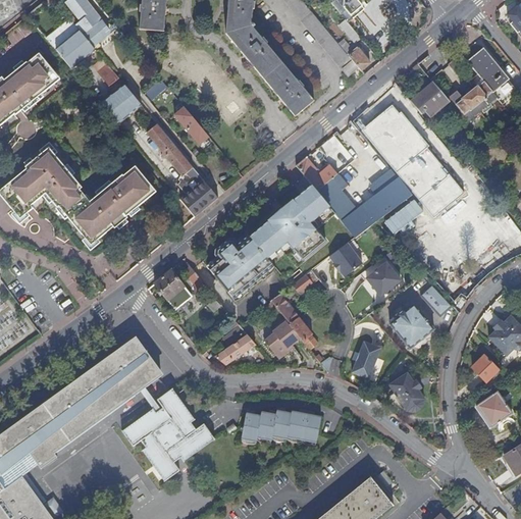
[(79,17),(73,21),(83,33),(93,45),(109,33),(107,30),(109,28),(86,0),(65,0),(64,1),(79,17)]
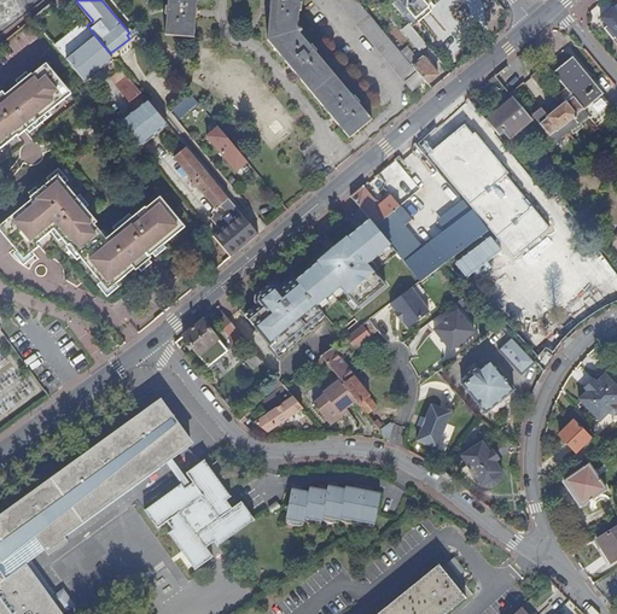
[(167,0),(166,33),(193,35),(196,10),(197,0),(167,0)]
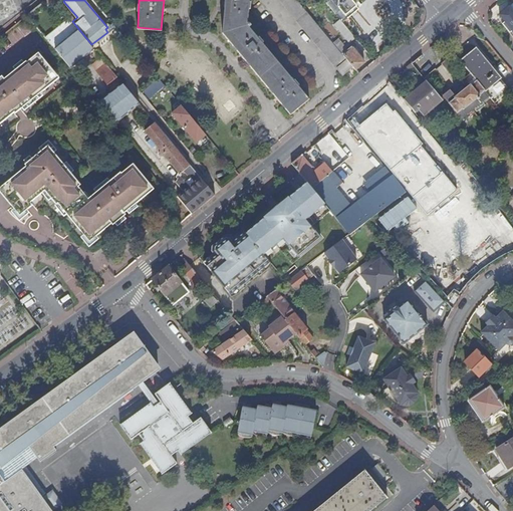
[(291,112),(309,96),(247,24),(249,0),(225,0),(223,31),(291,112)]
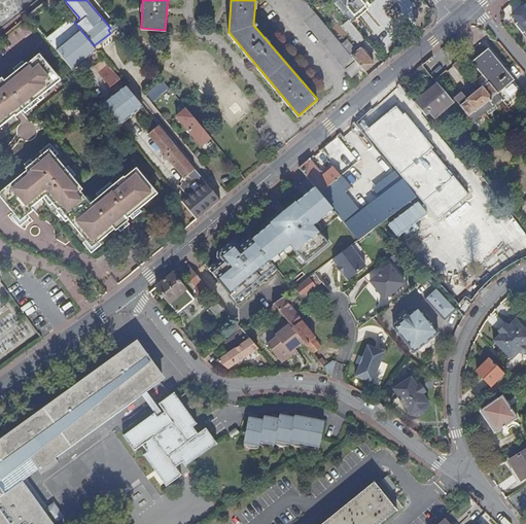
[(354,57),(342,41),(318,13),(307,0),(288,0),(344,66),(354,57)]
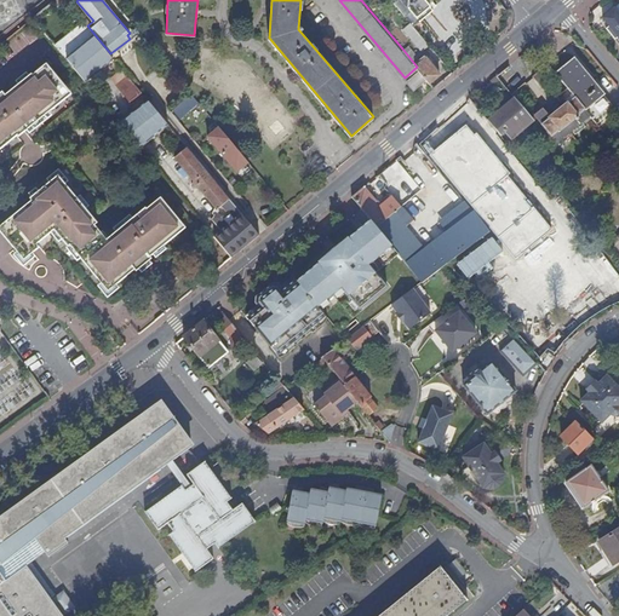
[(395,1),(411,21),(413,24),(433,9),(430,5),(427,0),(396,0),(395,1)]
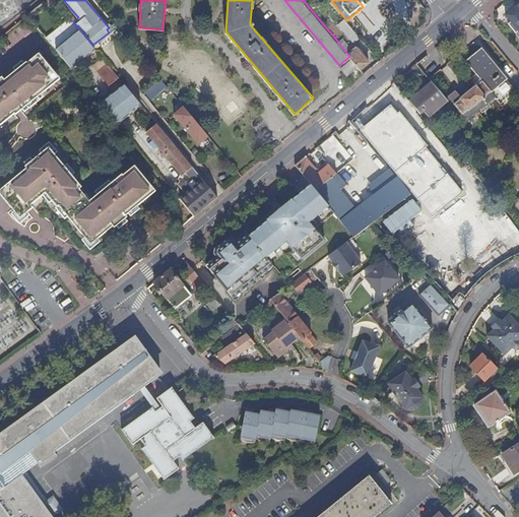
[(518,29),(518,9),(515,4),(505,12),(511,19),(508,21),(516,30),(518,28),(518,29)]
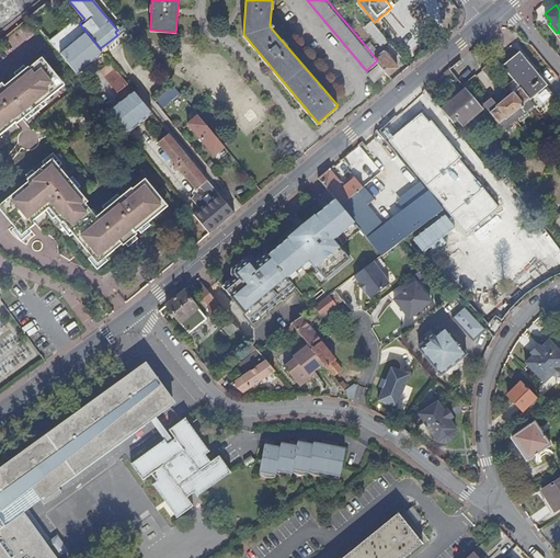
[(75,16),(49,38),(67,59),(78,72),(103,52),(100,48),(89,35),(79,23),(75,16)]
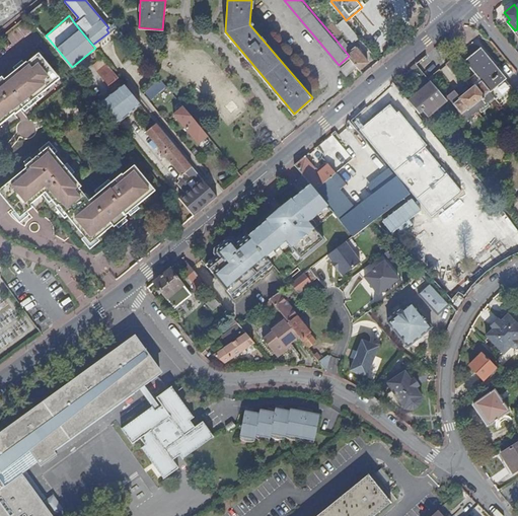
[(353,41),(359,35),(346,20),(344,17),(338,22),(353,41)]
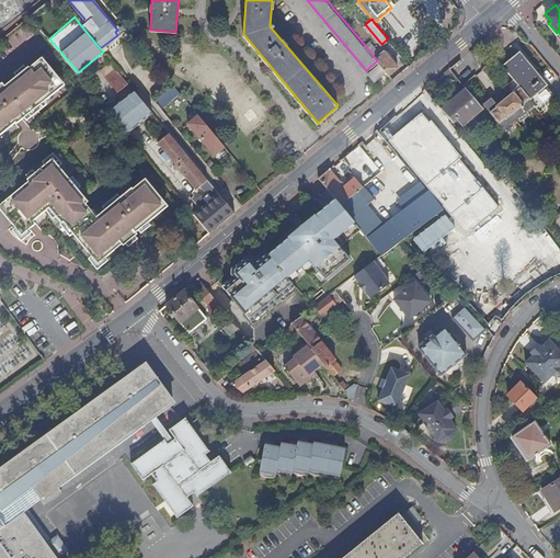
[(386,69),(388,73),(398,65),(384,48),(379,53),(368,40),(364,44),(377,60),(379,63),(386,69)]
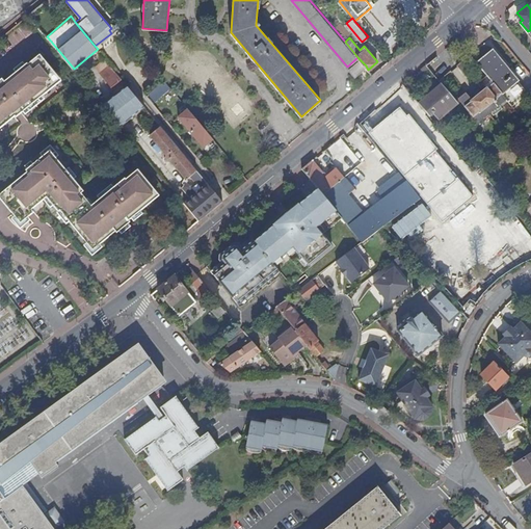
[(492,49),(477,62),(486,74),(502,93),(506,98),(511,104),(527,90),(492,49)]
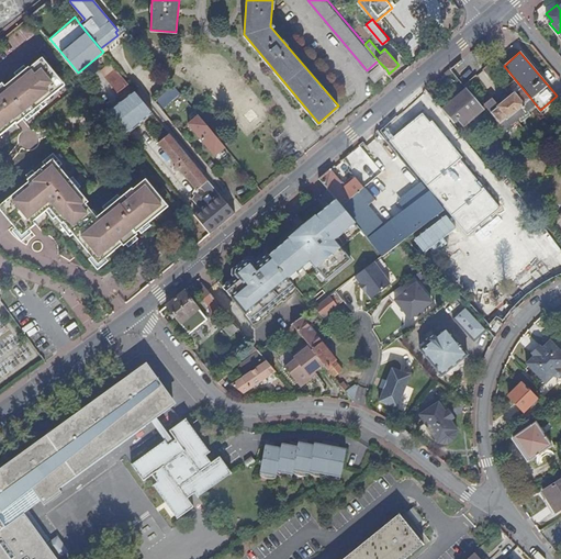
[(0,126),(12,118),(19,113),(21,116),(23,115),(44,99),(52,92),(49,90),(62,79),(42,55),(29,65),(27,64),(26,66),(15,74),(4,84),(1,80),(0,81),(0,126)]
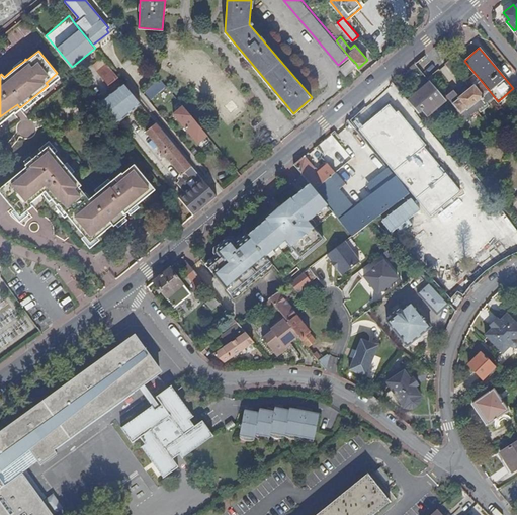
[(14,68),(24,61),(22,58),(12,65),(14,68)]
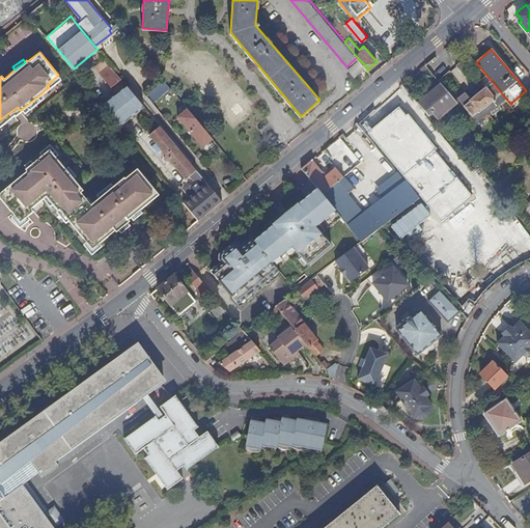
[(354,75),(365,65),(359,59),(349,67),(354,75)]
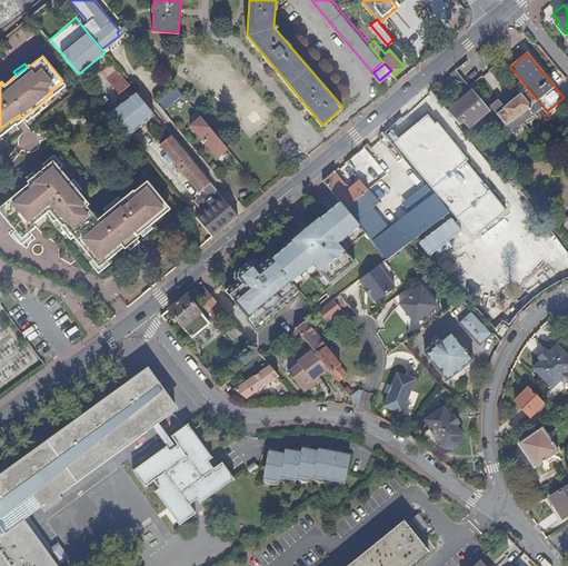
[(117,105),(136,127),(153,112),(117,68),(107,77),(125,98),(117,105)]
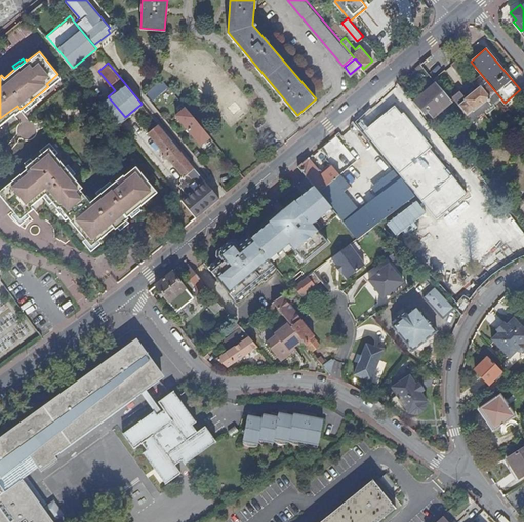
[(495,91),(480,73),(473,79),(479,86),(466,97),(461,92),(454,98),(467,115),(469,113),(472,116),(467,119),(469,122),(491,104),(487,98),(489,96),(489,95),(495,91)]
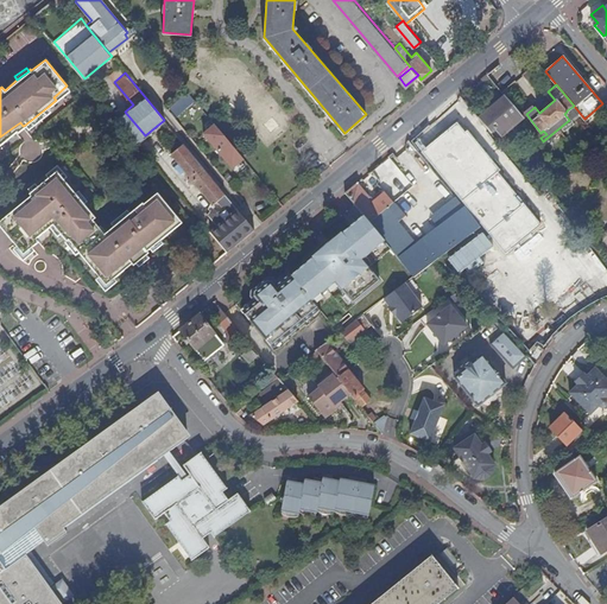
[(54,97),(56,100),(70,89),(67,86),(54,97)]
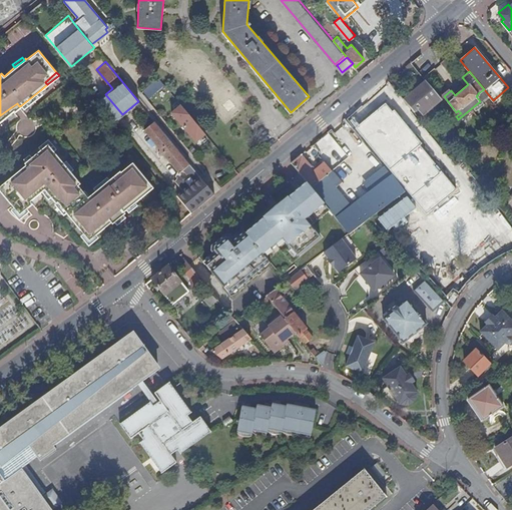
[(148,96),(163,82),(156,75),(141,88),(148,96)]
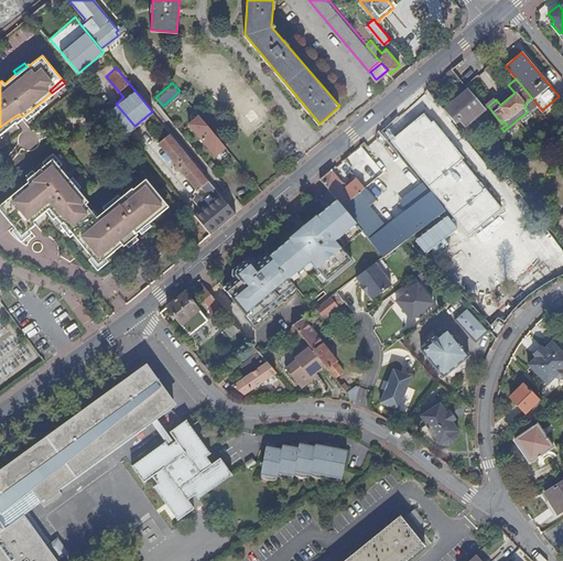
[(456,123),(459,128),(461,128),(485,108),(467,87),(443,107),(456,123)]
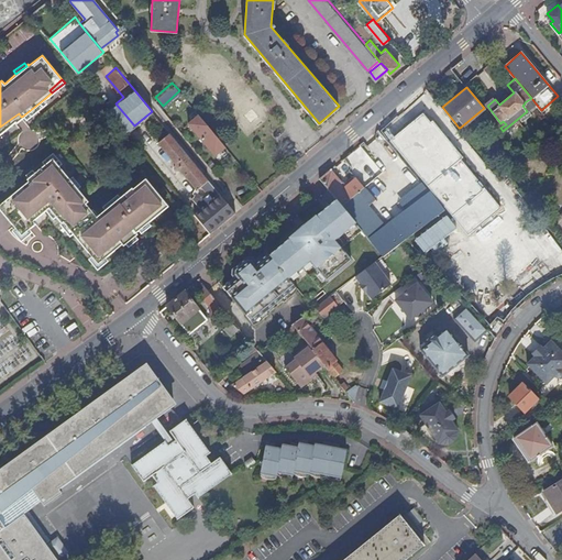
[(188,101),(182,92),(172,100),(179,110),(188,101)]
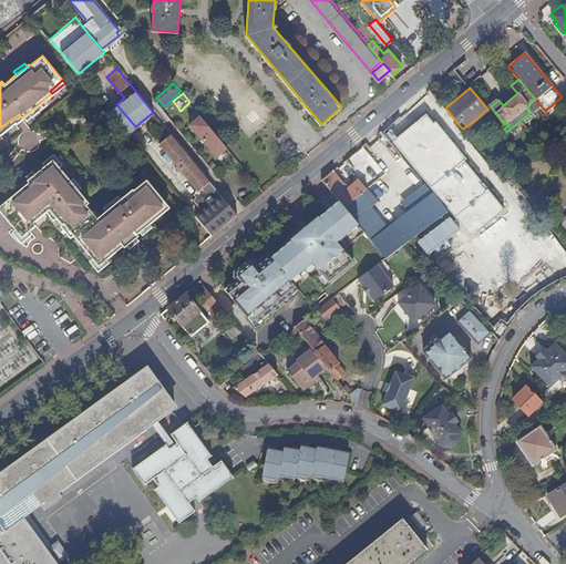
[(539,104),(535,99),(528,103),(528,104),(526,106),(531,112),(539,104)]
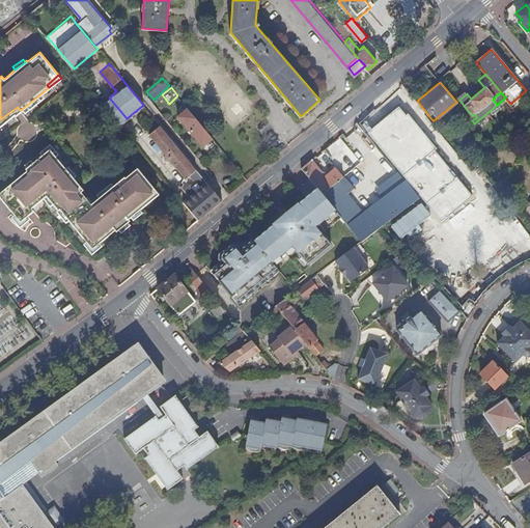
[(42,93),(22,109),(24,112),(44,96),(42,93)]
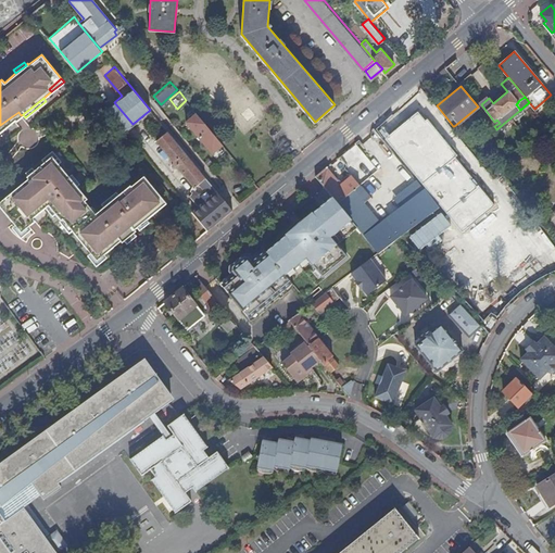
[(106,108),(125,130),(133,124),(114,102),(106,108)]
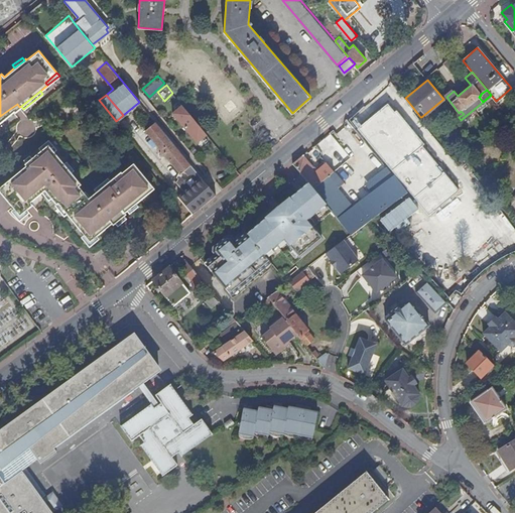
[(458,187),(388,99),(355,124),(394,173),(398,178),(407,190),(424,214),(458,187)]
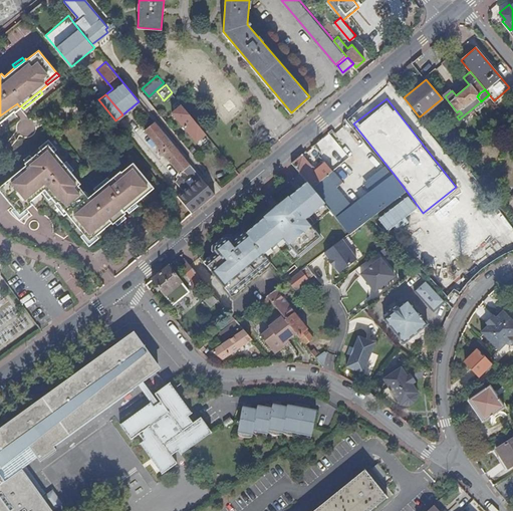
[(509,108),(505,102),(500,106),(505,112),(509,108)]
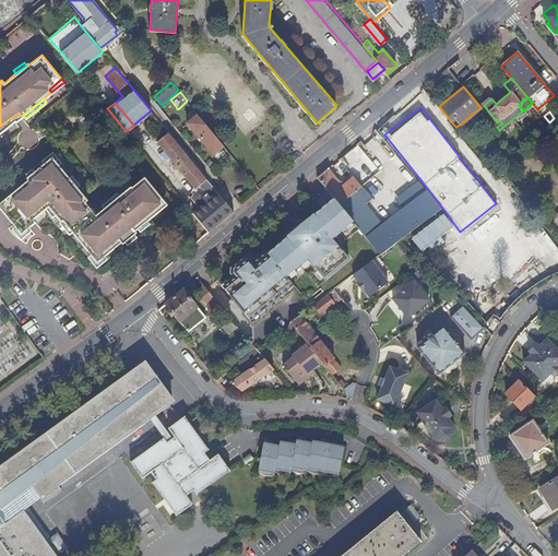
[(213,152),(224,144),(222,141),(198,113),(188,121),(213,152)]
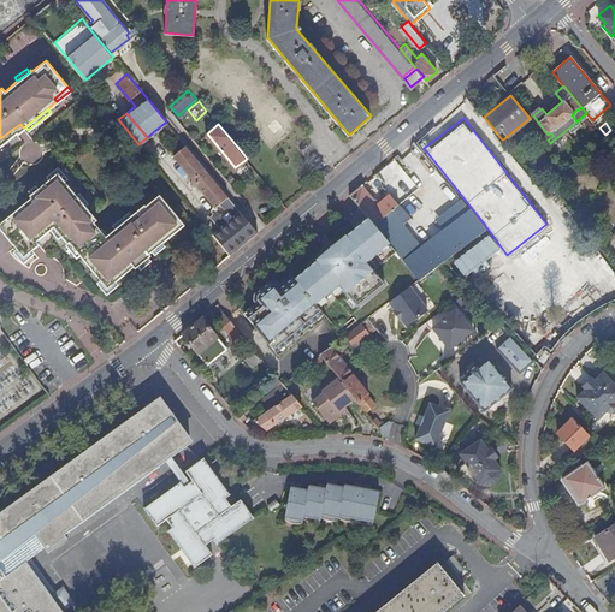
[(229,208),(235,202),(212,176),(172,128),(161,137),(217,205),(222,201),(229,208)]
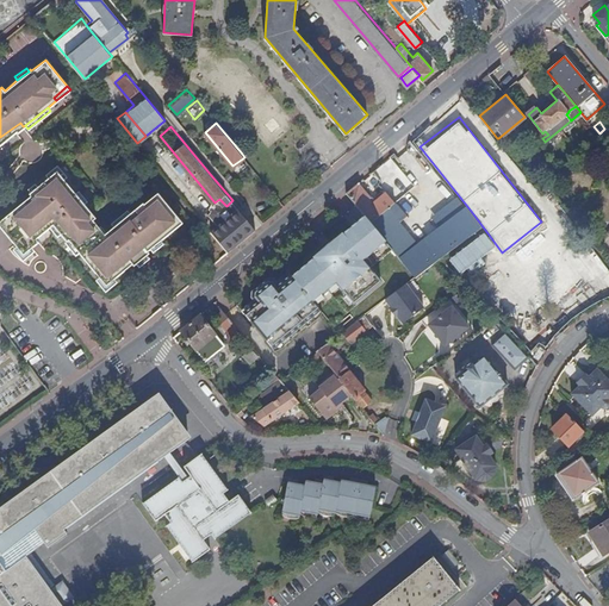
[(0,143),(17,131),(13,127),(0,137),(0,143)]
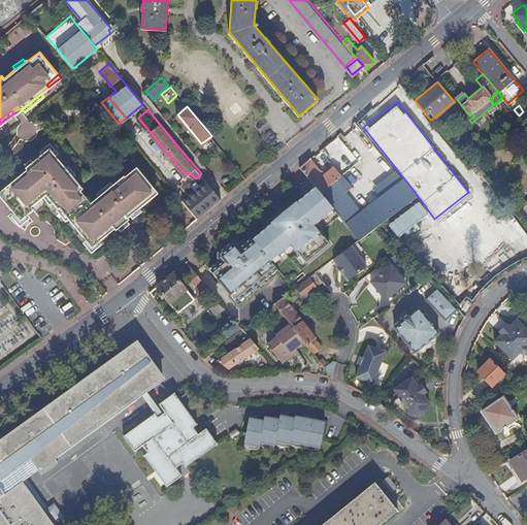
[(485,144),(489,141),(478,127),(473,131),(485,144)]
